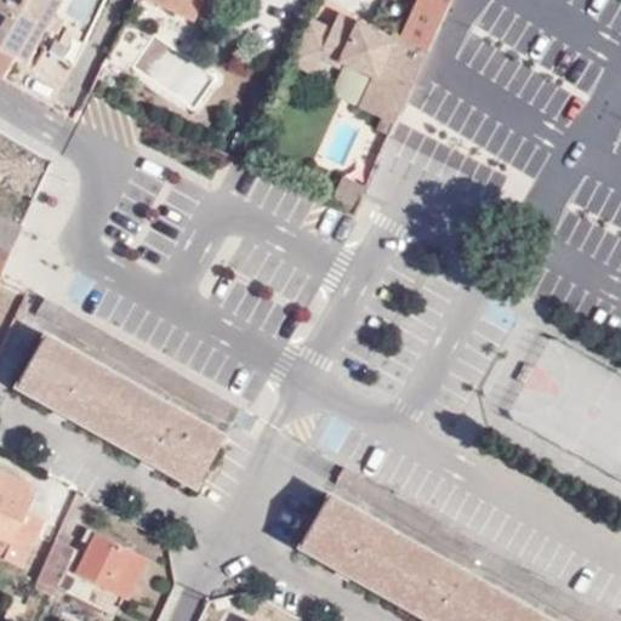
[(29,62),(64,0),(0,0),(0,44),(18,55),(29,62)]
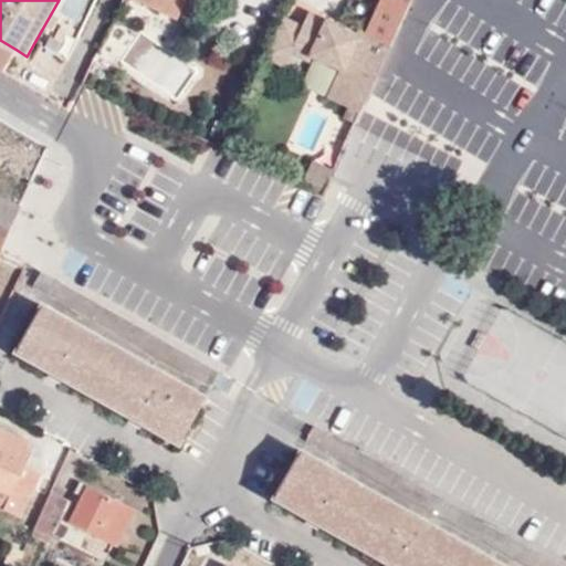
[(136,0),(177,20),(186,0),(136,0)]
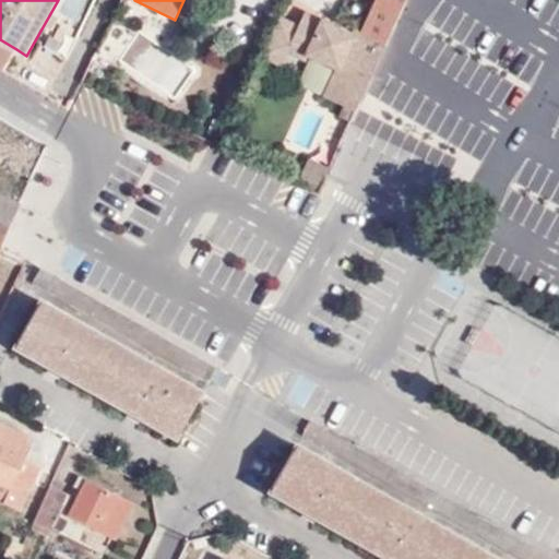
[(356,111),(365,92),(406,0),(376,0),(361,32),(357,30),(355,34),(339,68),(325,97),(346,106),(356,111)]
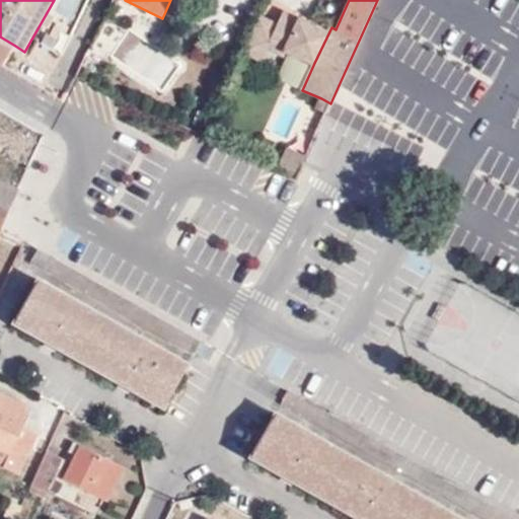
[(108,52),(130,22),(114,11),(95,42),(108,52)]
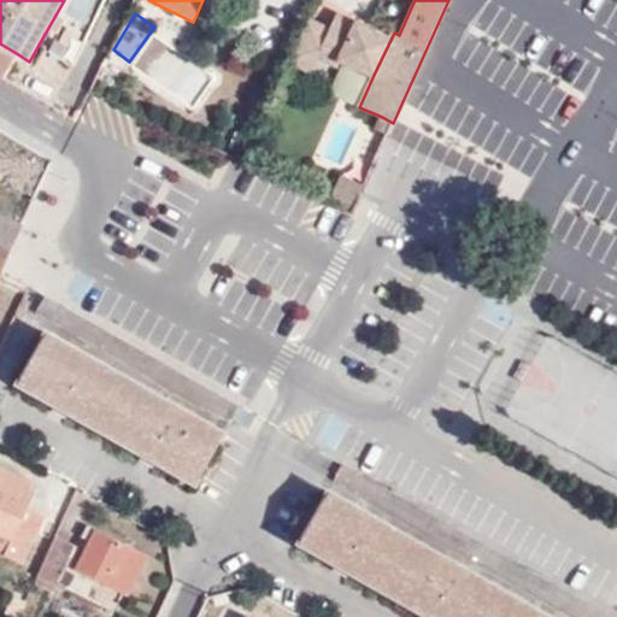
[(374,75),(392,37),(339,13),(331,28),(311,18),(291,62),(312,72),(319,58),(335,65),(339,59),(374,75)]
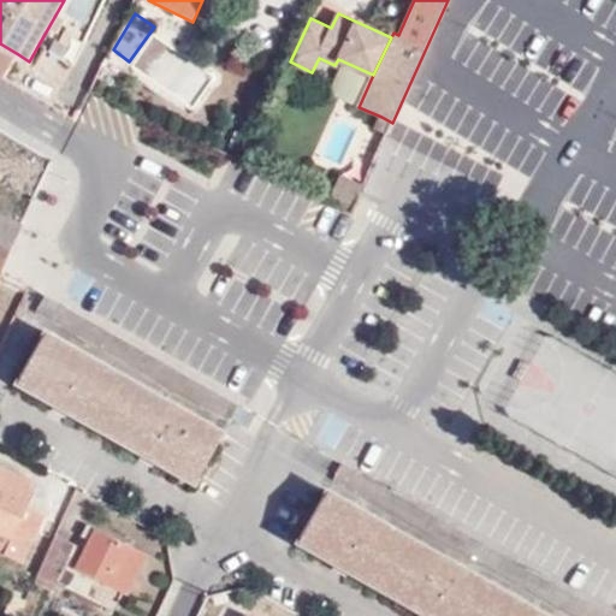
[(0,72),(5,76),(18,54),(0,43),(0,72)]
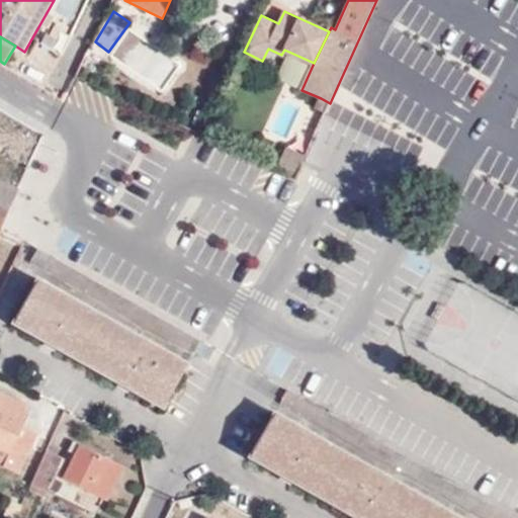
[(316,107),(326,112),(330,103),(321,98),(316,107)]
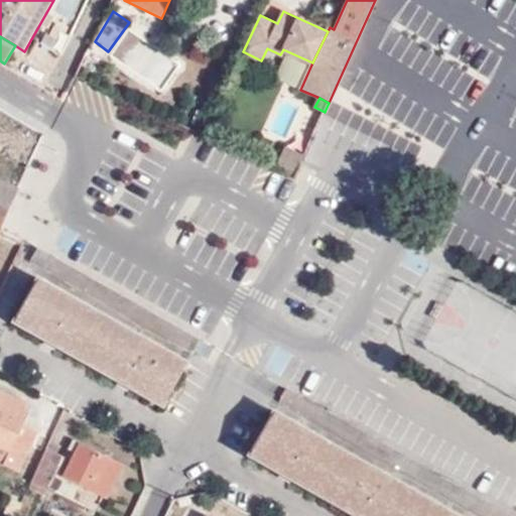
[(185,118),(183,124),(192,129),(196,123),(185,118)]
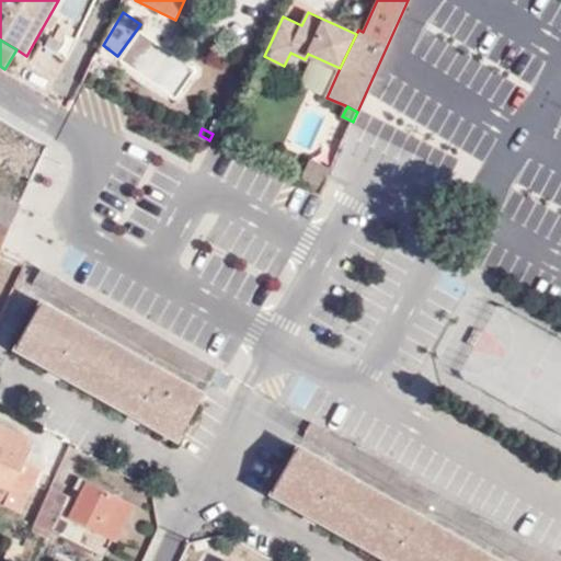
[(310,158),(299,182),(320,192),(332,168),(310,158)]
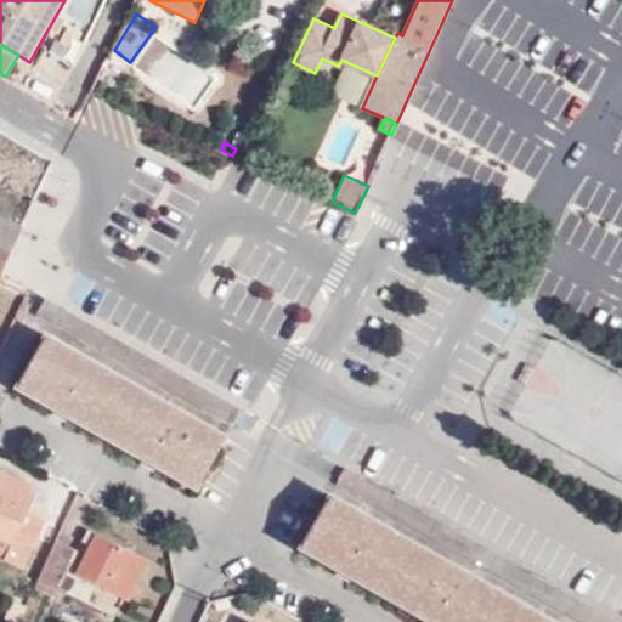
[(0,273),(22,230),(7,222),(0,237),(0,273)]
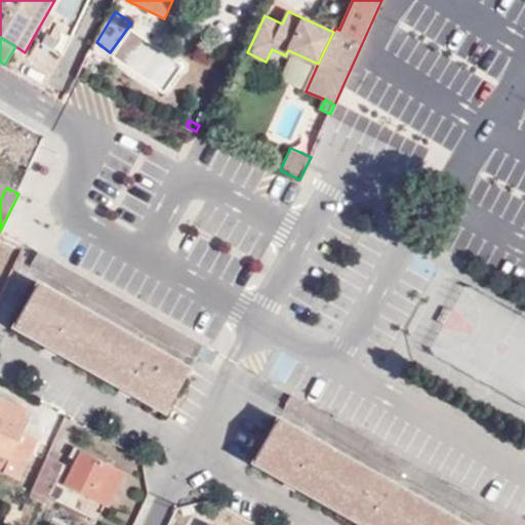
[(31,267),(194,358),(202,345),(155,318),(39,252),(31,267)]
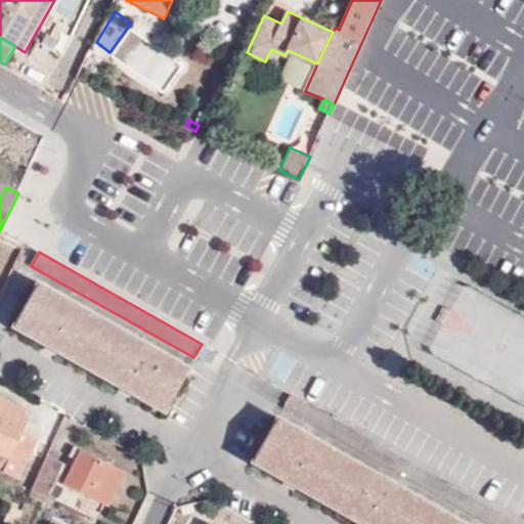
[(19,326),(172,413),(199,368),(46,280),(19,326)]
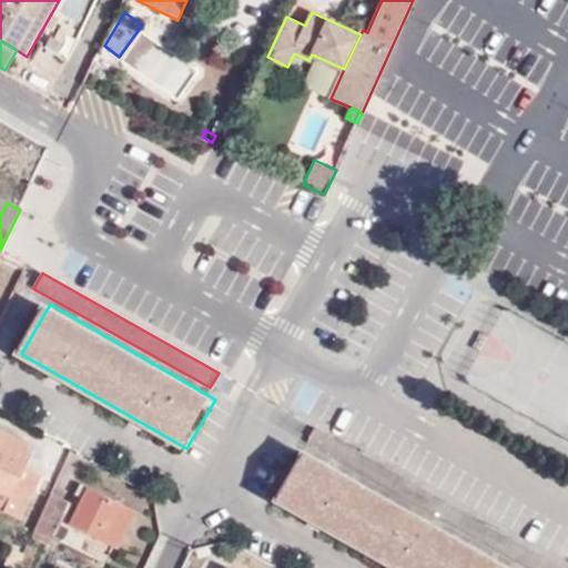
[(0,492),(11,497),(3,513),(19,519),(41,474),(26,467),(32,453),(27,449),(29,443),(0,428),(0,492)]
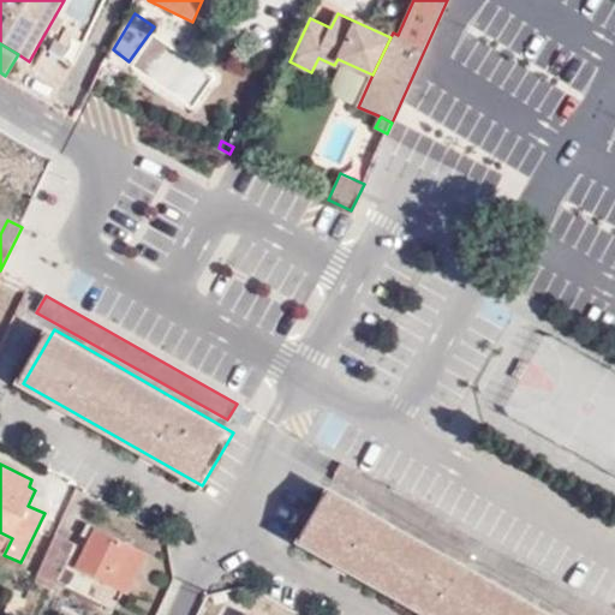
[(437,614),(538,614),(467,574),(323,494),(300,538),(437,614)]
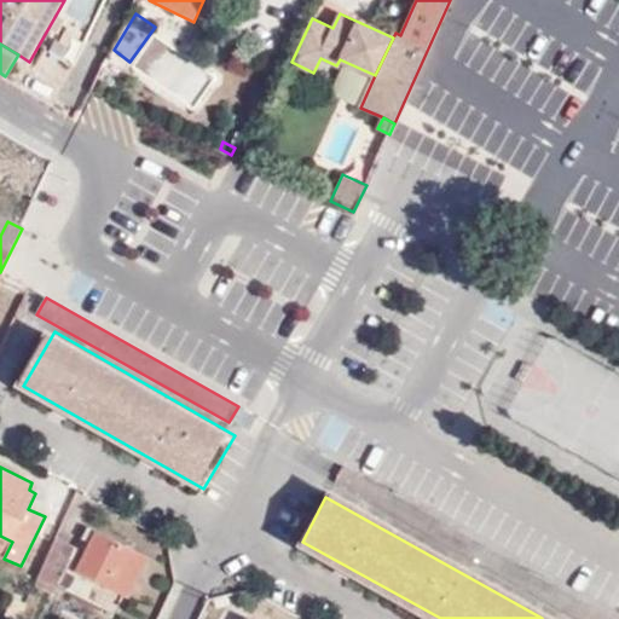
[(148,557),(88,526),(82,539),(88,542),(75,571),(122,596),(127,599),(148,557)]
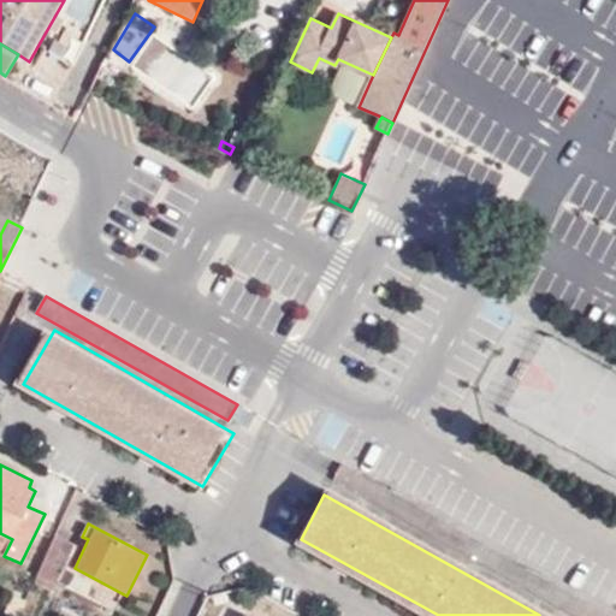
[(0,554),(4,556),(12,539),(0,533),(0,554)]
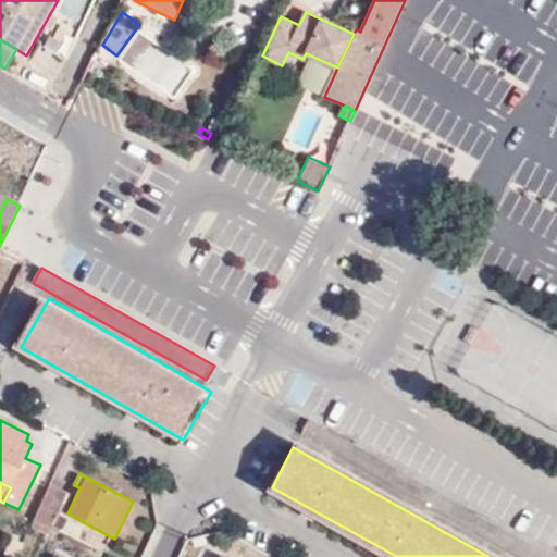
[(74,485),(71,483),(65,494),(49,528),(100,554),(110,536),(67,514),(79,487),(74,485)]
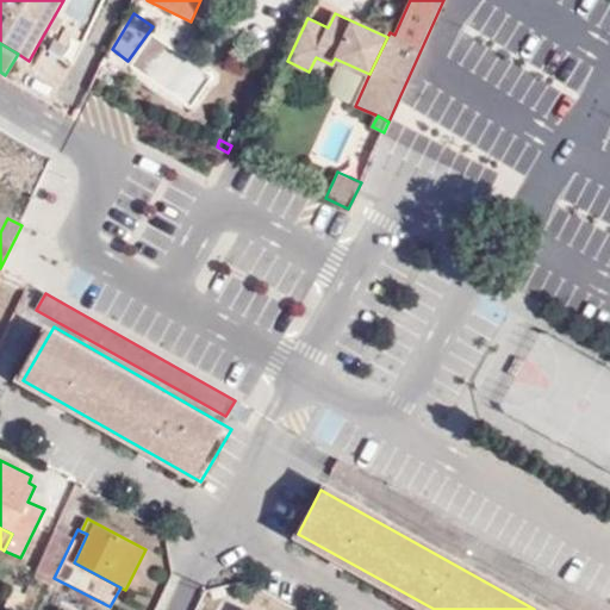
[(54,578),(72,541),(55,531),(37,570),(54,578)]
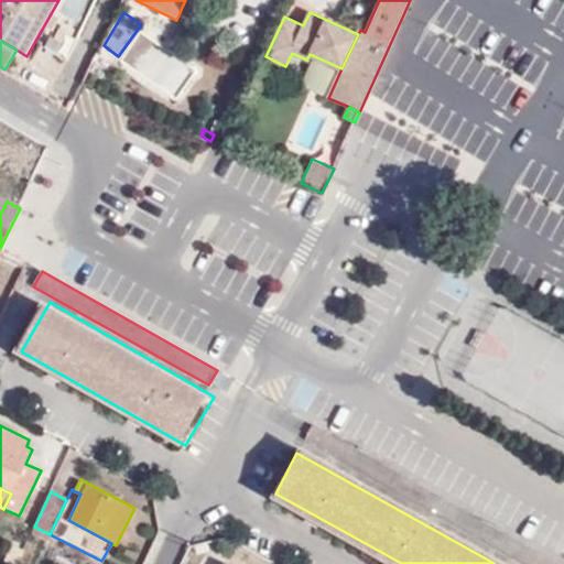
[(10,548),(4,560),(10,563),(17,563),(22,553),(10,548)]
